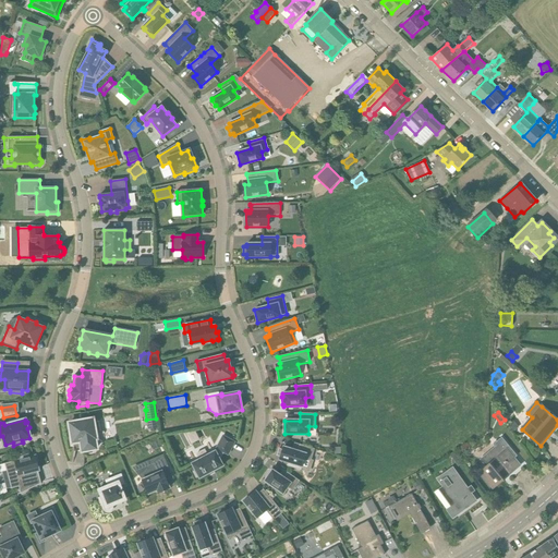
[(98,421),(93,422),(93,420),(69,423),(70,424),(69,426),(70,432),(71,433),(73,443),(81,441),(83,451),(86,450),(86,452),(88,453),(92,453),(93,451),(93,449),(96,448),(95,439),(96,438),(95,432),(100,432),(98,421)]
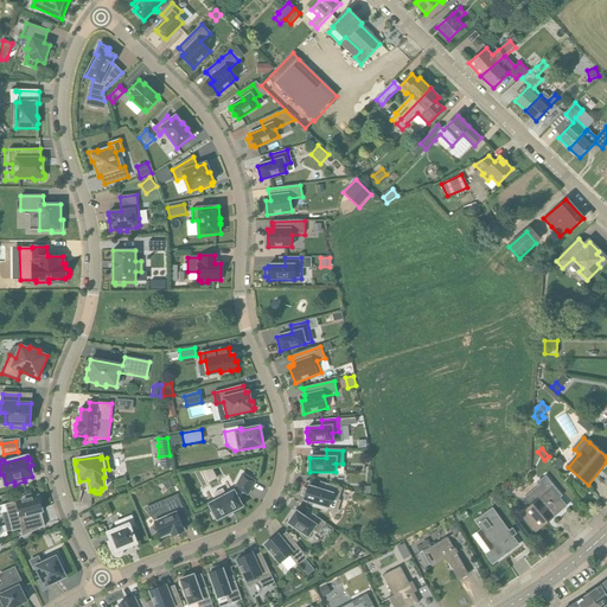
[(558,470),(563,465),(558,458),(553,462),(558,470)]
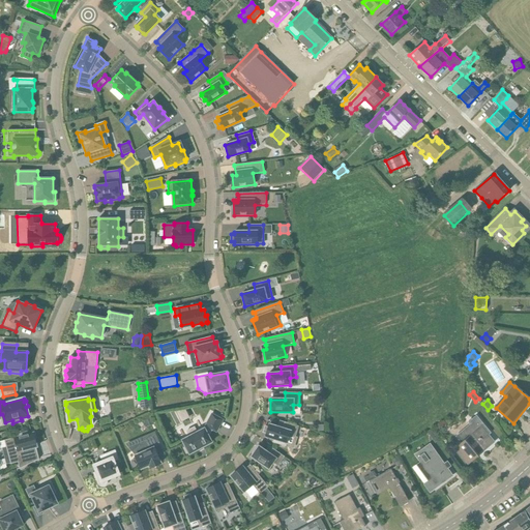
[(185,410),(176,411),(179,418),(187,414),(185,410)]
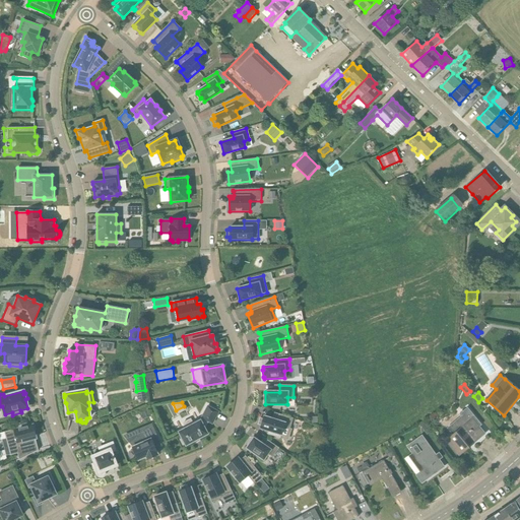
[(185,445),(186,446),(207,435),(205,430),(208,423),(212,425),(218,412),(207,406),(201,418),(202,419),(201,421),(200,420),(193,425),(190,419),(183,424),(185,429),(178,433),(182,439),(180,440),(183,446),(185,445)]
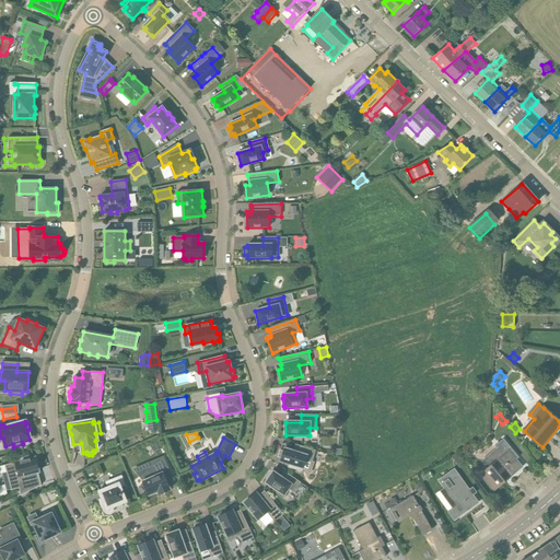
[(522,467),(515,459),(518,457),(503,440),(496,446),(503,455),(480,475),(494,491),(522,467)]
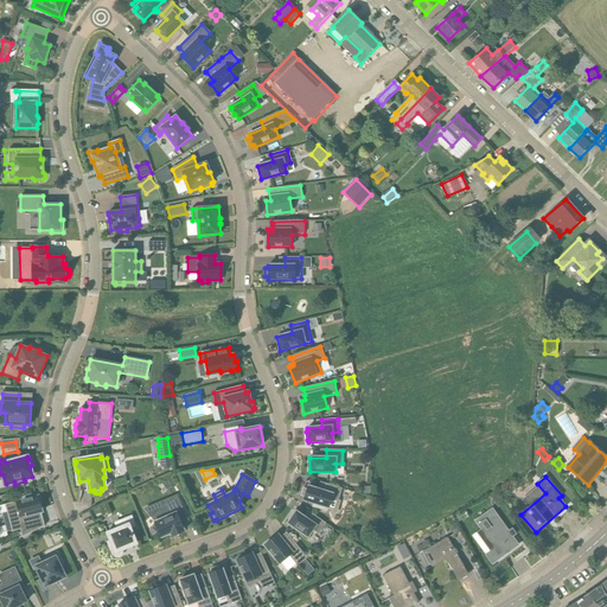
[(167,489),(176,486),(172,479),(165,483),(167,489)]
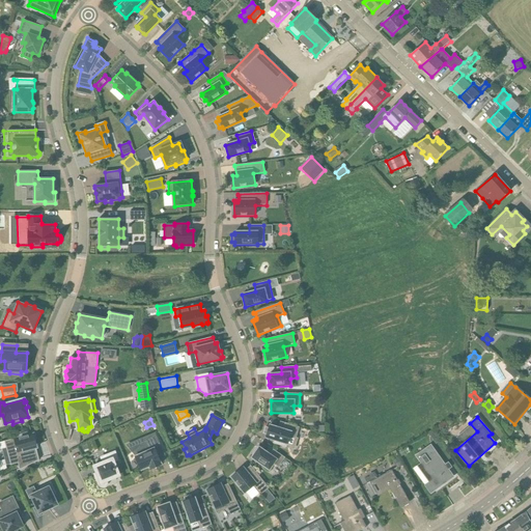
[(263,434),(267,435),(266,438),(287,444),(289,438),(296,439),(299,427),(285,423),(282,429),(270,425),(269,428),(266,427),(263,434)]
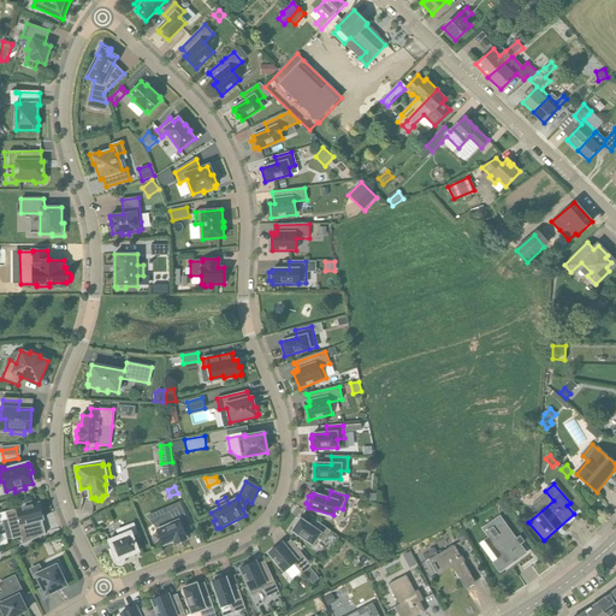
[(509,509),(503,501),(498,504),(503,513),(509,509)]
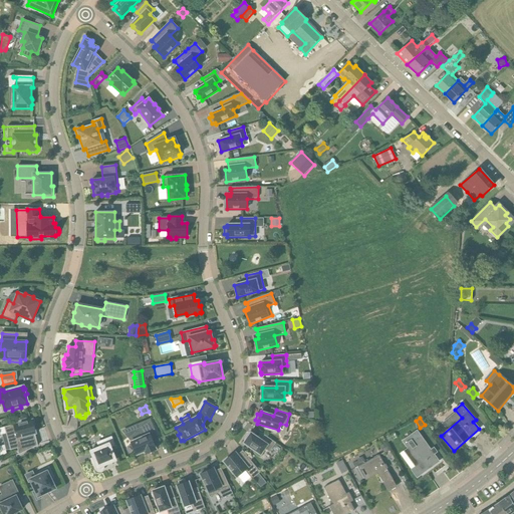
[(155,444),(161,442),(150,419),(129,438),(132,442),(131,442),(132,444),(130,445),(135,450),(137,455),(148,450),(150,453),(156,450),(155,444)]
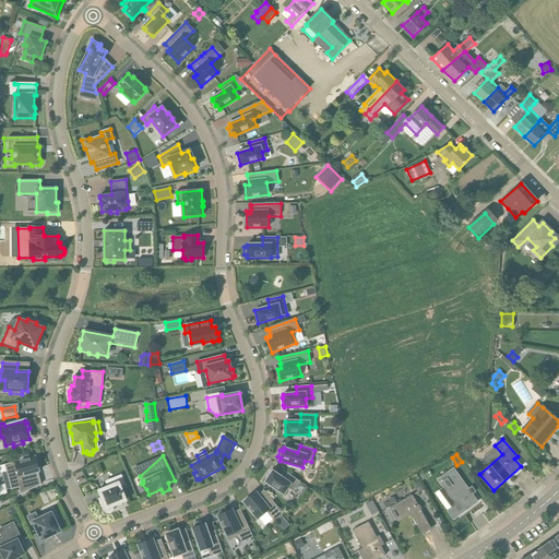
[(40,485),(40,483),(36,468),(38,467),(35,456),(28,459),(28,456),(20,459),(21,461),(4,464),(11,489),(19,488),(25,492),(40,485)]
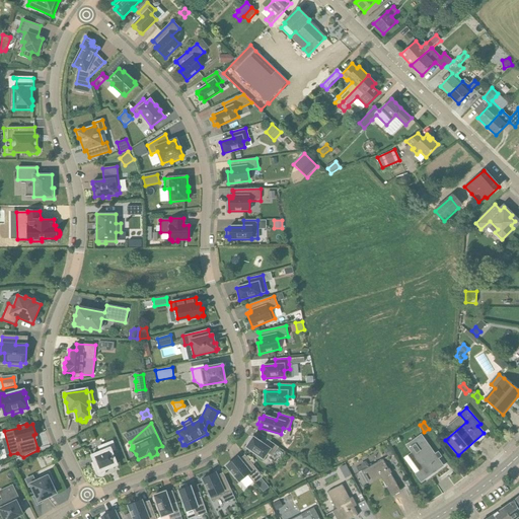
[(443,466),(421,435),(406,446),(424,469),(416,474),(421,482),(443,466)]
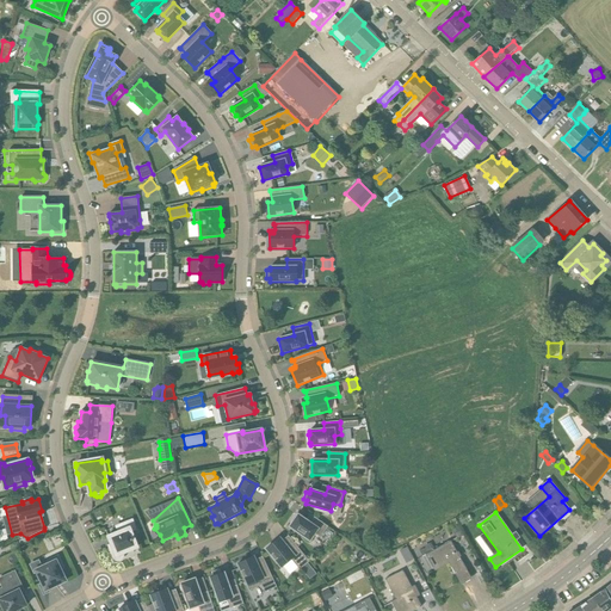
[(291,522),(292,523),(290,528),(309,541),(314,534),(320,538),(327,526),(314,518),(310,524),(297,516),(297,517),(296,516),(291,522)]
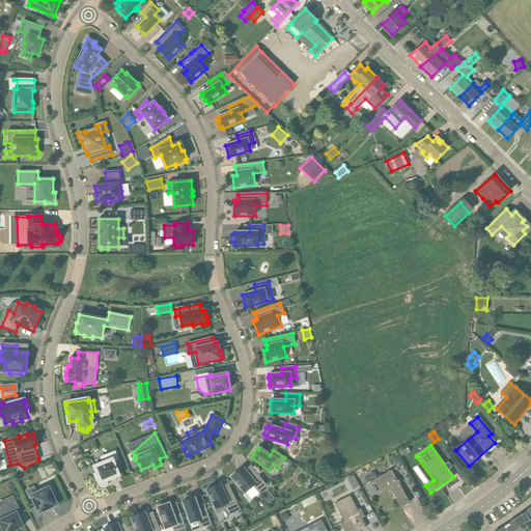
[(114,462),(118,460),(114,452),(108,455),(109,457),(102,460),(103,463),(93,466),(94,468),(96,474),(94,474),(99,484),(101,486),(103,487),(106,486),(107,484),(107,481),(111,479),(110,478),(119,474),(114,462)]
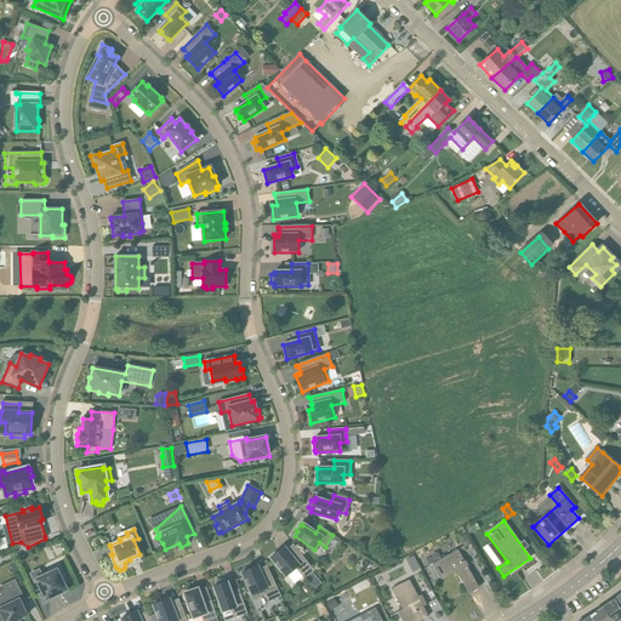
[(463,548),(471,543),(466,534),(459,539),(463,548)]
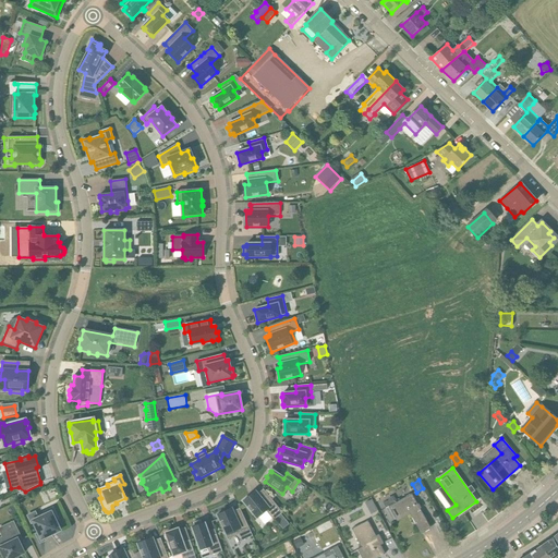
[(282,513),(263,489),(263,490),(263,492),(259,495),(258,495),(257,495),(255,497),(253,494),(243,501),(256,519),(265,511),(273,521),(282,513)]
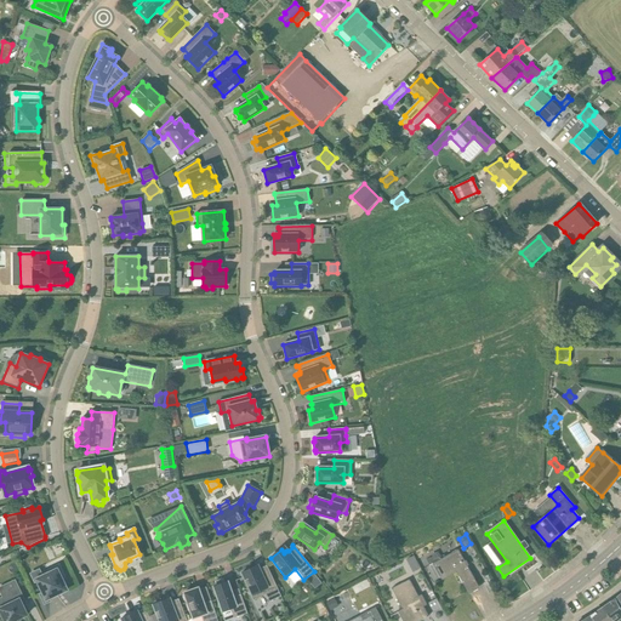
[(440,575),(454,568),(468,594),(479,588),(459,550),(433,563),(440,575)]
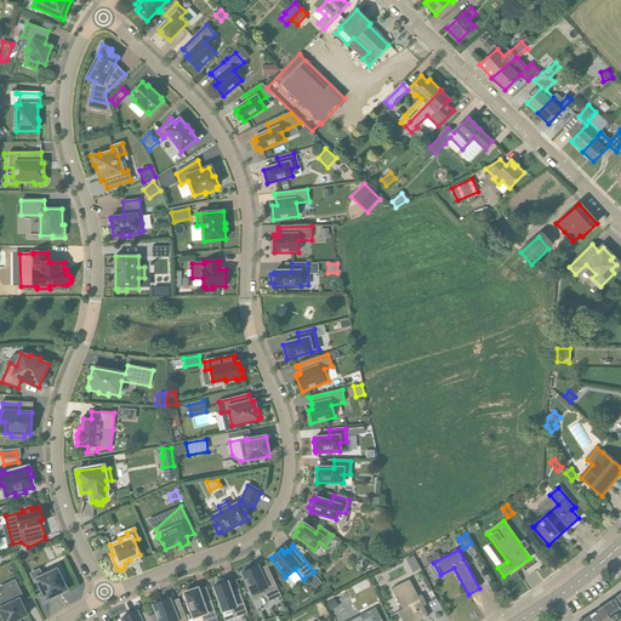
[(355,568),(366,574),(371,565),(360,559),(355,568)]
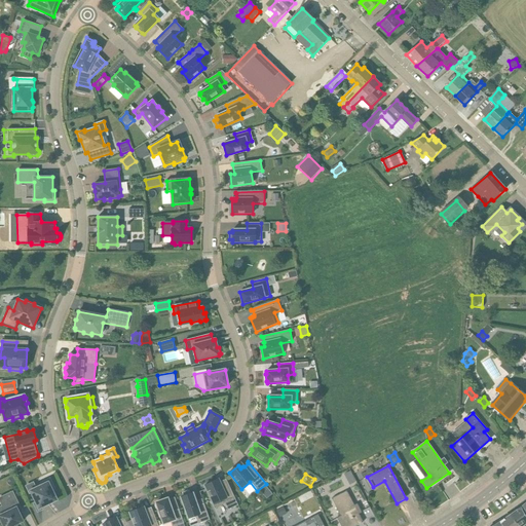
[(30,491),(36,502),(33,503),(37,513),(42,510),(41,508),(48,504),(47,502),(55,498),(52,491),(53,490),(49,480),(40,484),(41,486),(30,491)]
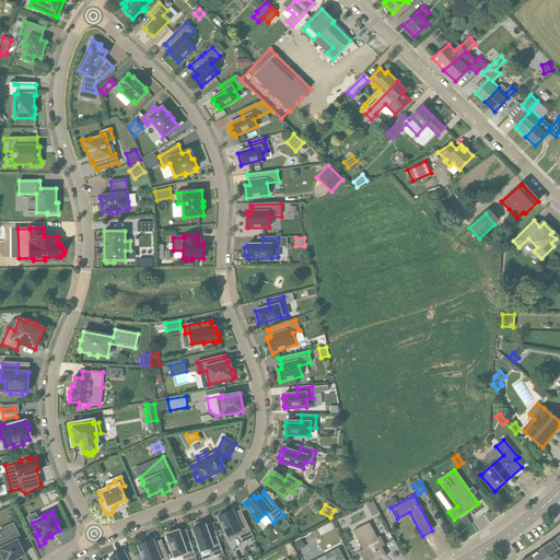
[(233,515),(232,512),(233,512),(232,511),(218,517),(229,541),(238,536),(243,544),(253,538),(241,511),(240,511),(240,512),(235,514),(233,515)]
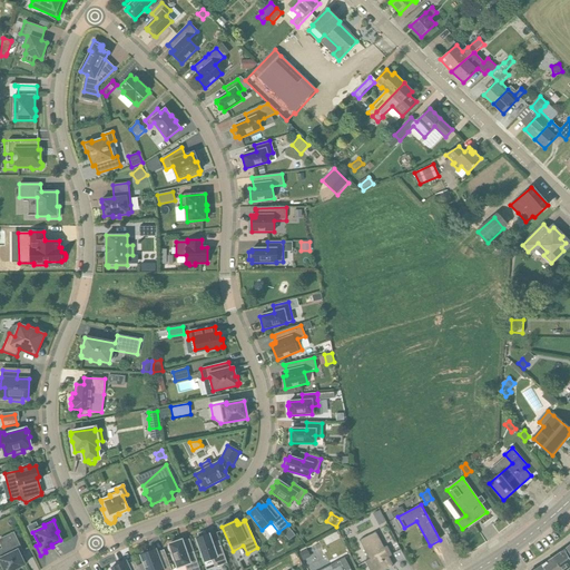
[(284,536),(288,540),(295,536),(291,530),(284,536)]
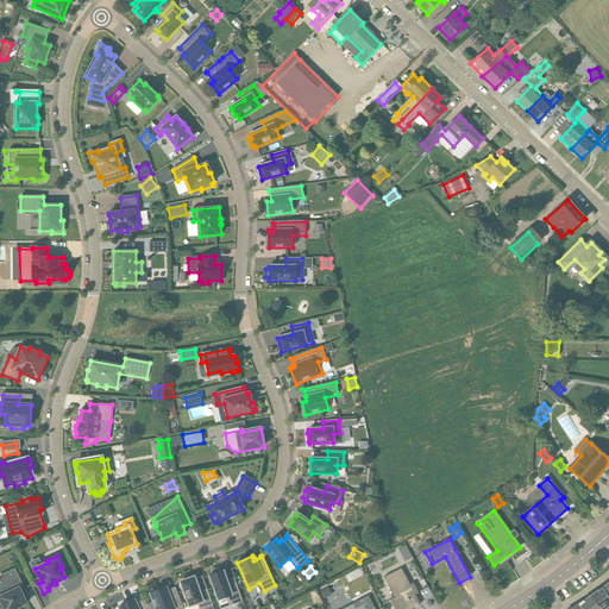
[(211,571),(212,575),(209,576),(218,601),(226,597),(230,607),(243,602),(236,584),(228,586),(223,571),(220,572),(219,569),(211,571)]
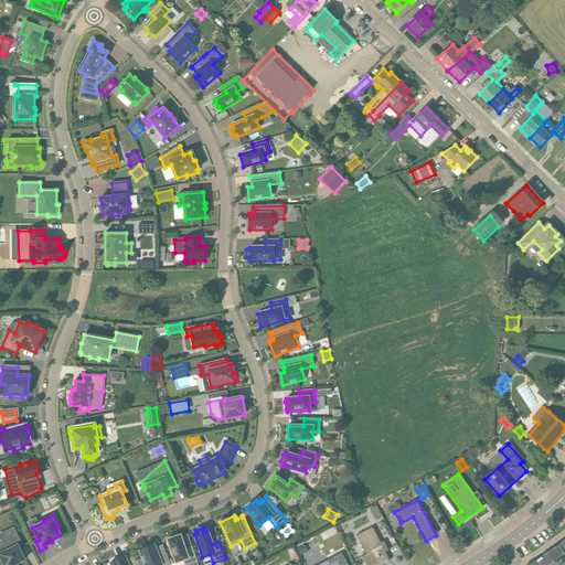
[(366,564),(381,564),(390,561),(385,553),(390,551),(385,542),(381,543),(373,528),(356,535),(366,554),(362,556),(366,564)]
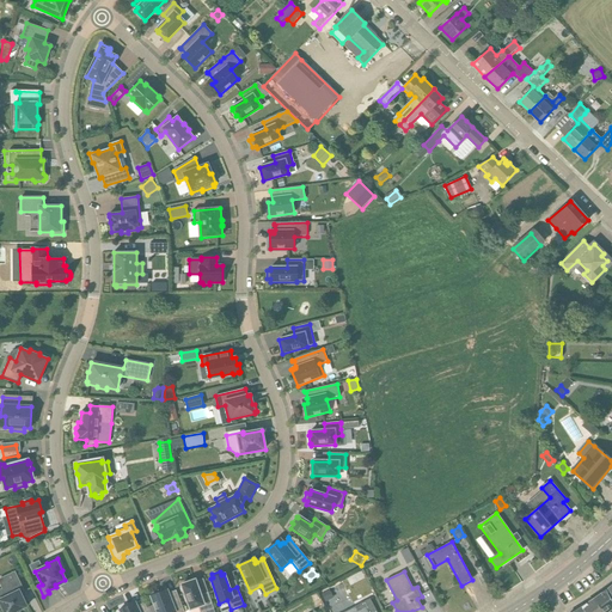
[(5,577),(8,587),(0,591),(0,605),(2,611),(16,611),(26,607),(20,594),(23,593),(14,573),(5,577)]
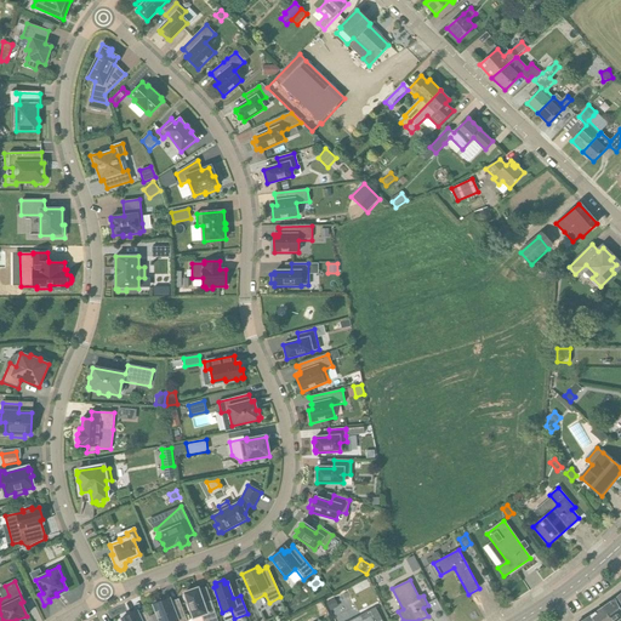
[(217,620),(217,617),(211,602),(203,604),(198,588),(184,593),(193,619),(201,616),(203,620),(217,620)]
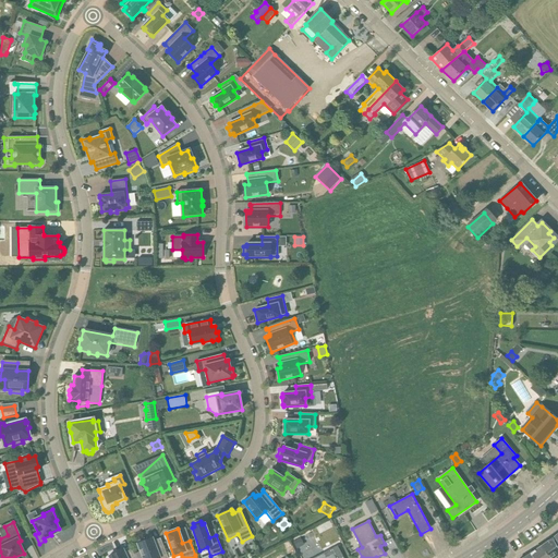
[(296,549),(304,545),(301,537),(293,542),(296,549)]
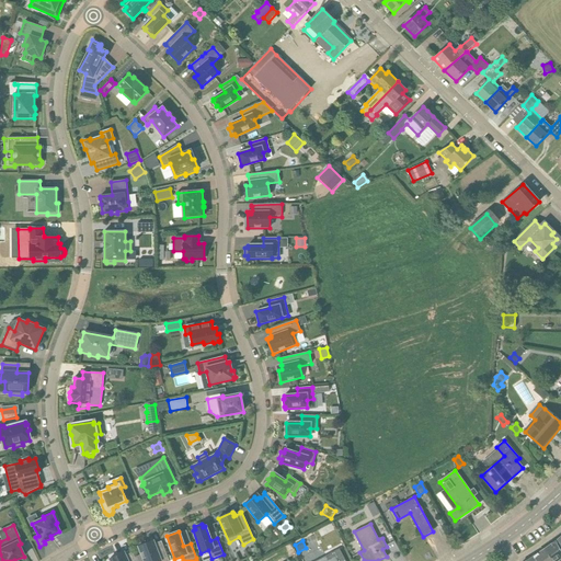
[(152,541),(138,547),(142,560),(168,560),(161,541),(160,542),(160,544),(156,546),(156,545),(153,546),(152,542),(153,542),(152,541)]
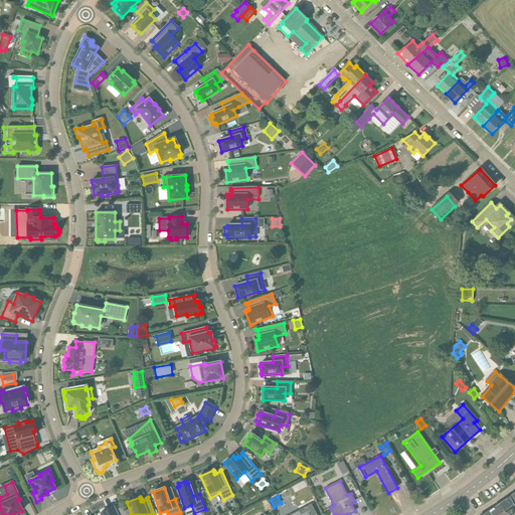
[(500,504),(506,514),(514,514),(514,504),(510,497),(500,504)]
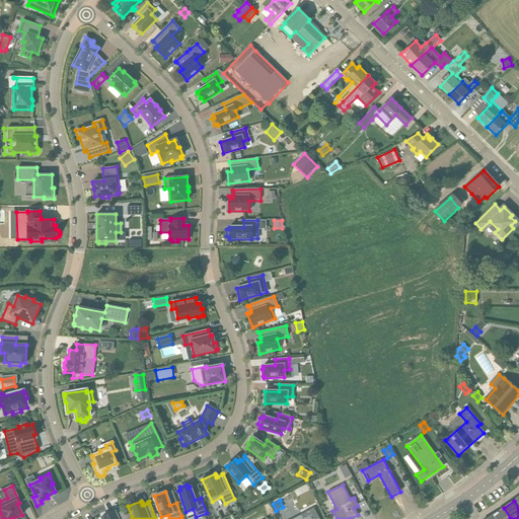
[(510,518),(504,508),(494,515),(493,515),(496,518),(510,518)]
